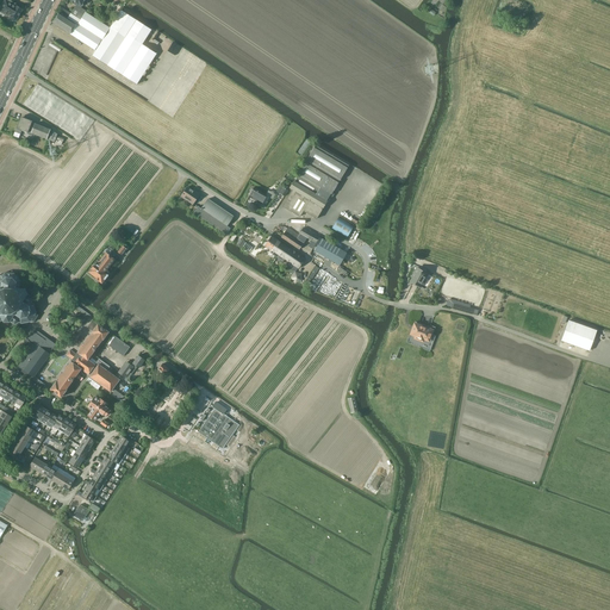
[(4,16),(5,14),(10,17),(11,16),(17,19),(23,10),(12,4),(12,2),(13,2),(8,0),(6,0),(0,11),(0,14),(0,16),(1,16),(2,17),(4,16)]
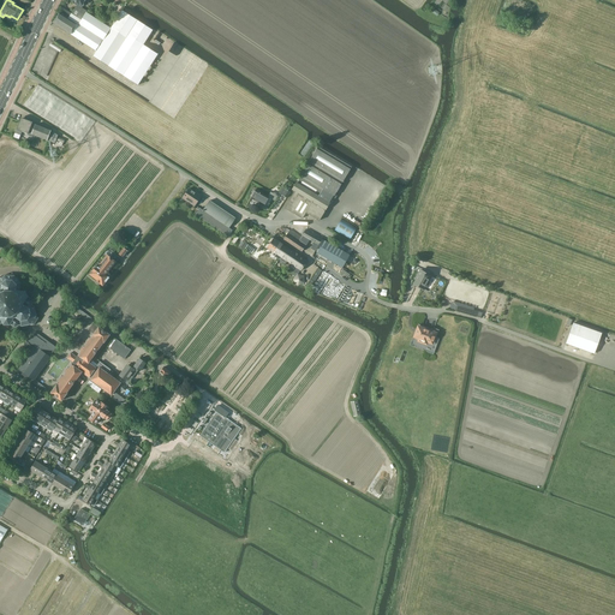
[(82,9),(83,6),(84,4),(83,4),(84,0),(85,1),(85,0),(72,0),(73,0),(78,3),(75,9),(81,12),(83,10),(82,9)]
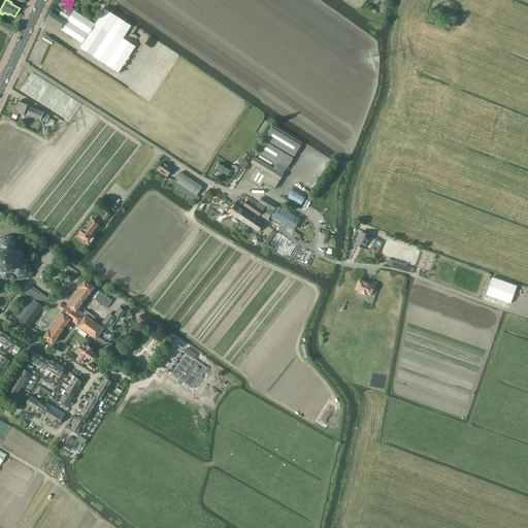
[(119,73),(136,46),(123,38),(131,26),(104,8),(94,24),(73,11),(74,10),(71,8),(69,10),(64,7),(62,11),(58,9),(56,13),(52,10),(45,19),(84,43),(80,47),(119,73)]
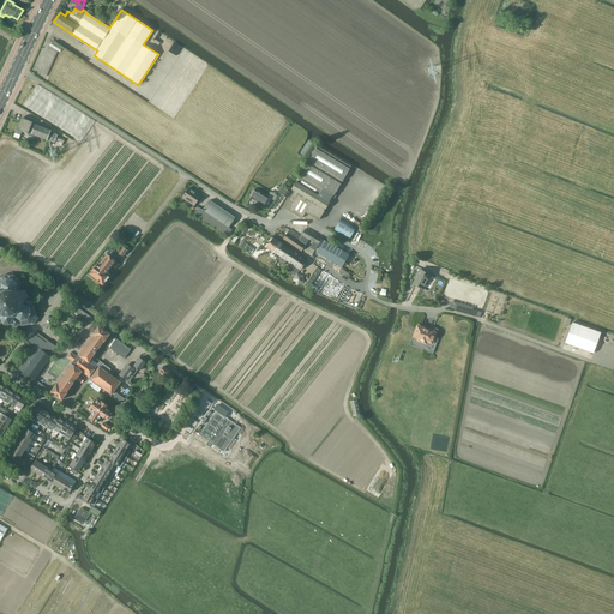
[(16,130),(28,134),(32,122),(20,118),(16,130)]
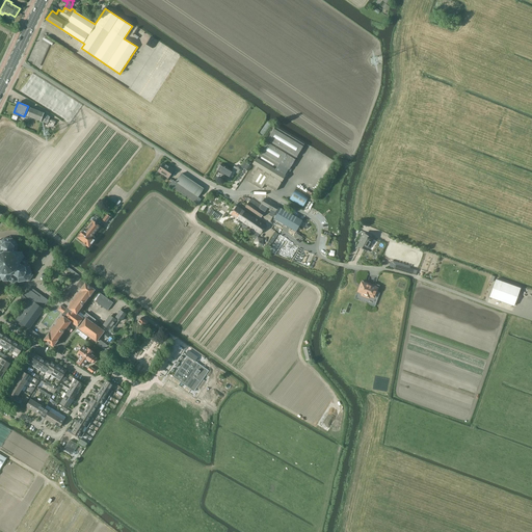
[(48,124),(50,117),(45,113),(31,108),(28,116),(48,124)]
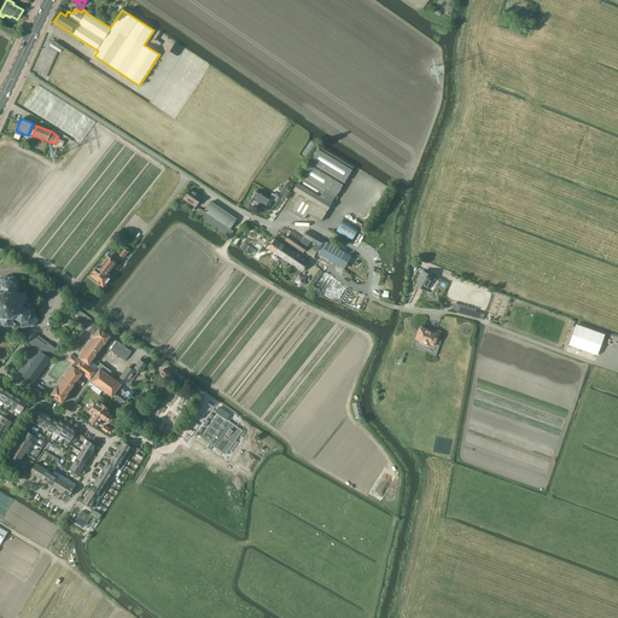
[(293,190),(295,191),(293,192),(296,194),(286,209),(303,220),(307,214),(320,222),(354,168),(319,147),(301,178),(302,179),(298,184),(297,184),(293,190)]
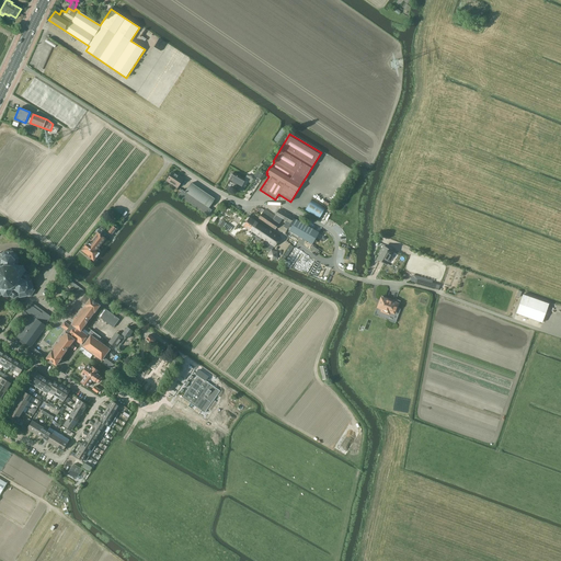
[(179,187),(184,179),(179,174),(178,175),(172,172),(167,180),(179,187)]
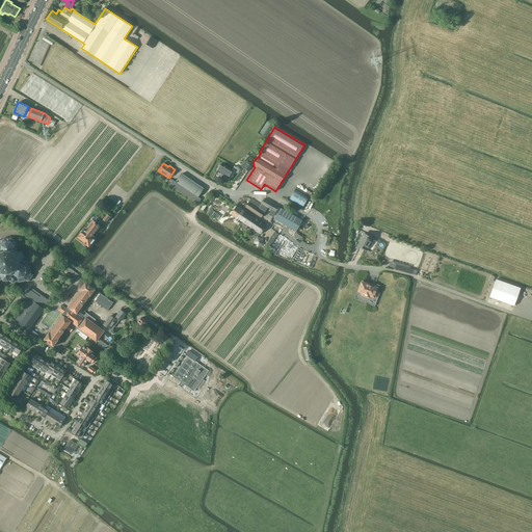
[(229,178),(232,170),(221,164),(221,165),(219,165),(217,167),(218,169),(217,171),(229,178)]
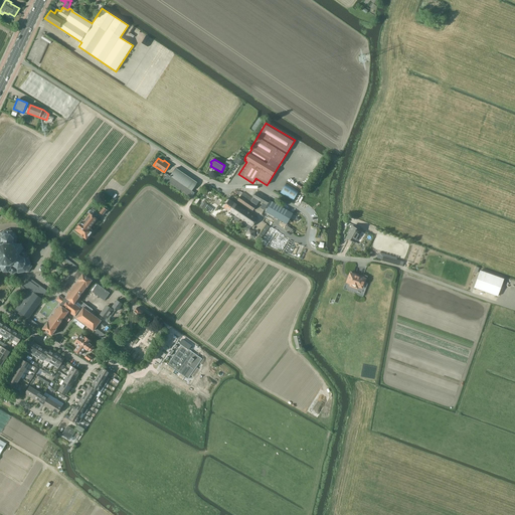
[(164,179),(191,198),(194,193),(191,191),(197,183),(176,168),(170,176),(167,174),(164,179)]
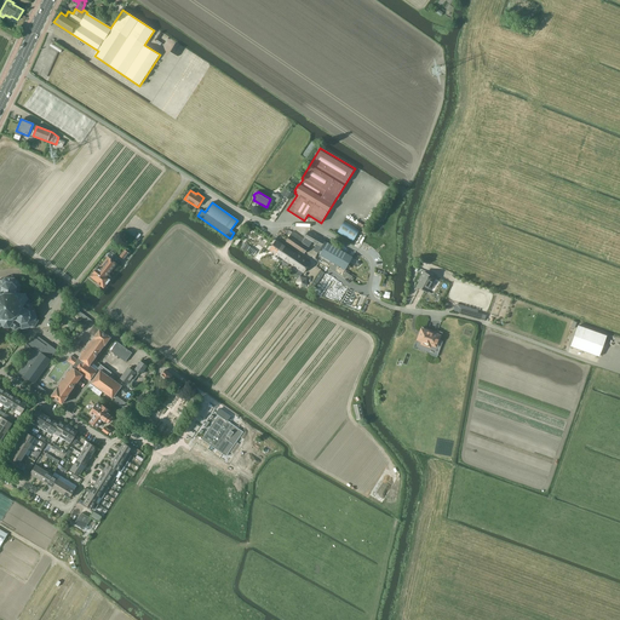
[(344,220),(337,233),(352,242),(360,230),(344,220)]
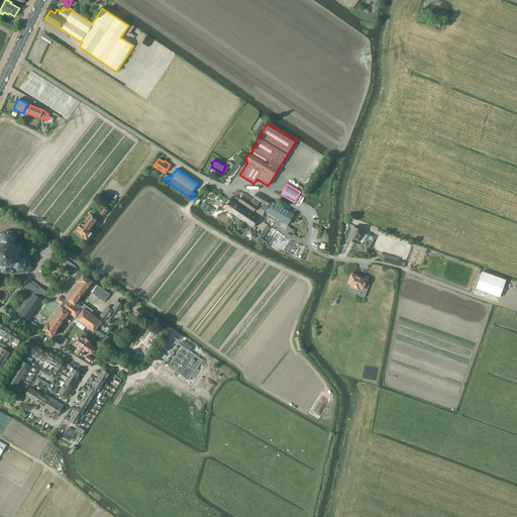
[(238,201),(253,211),(256,207),(250,203),(253,199),(244,193),(238,201)]
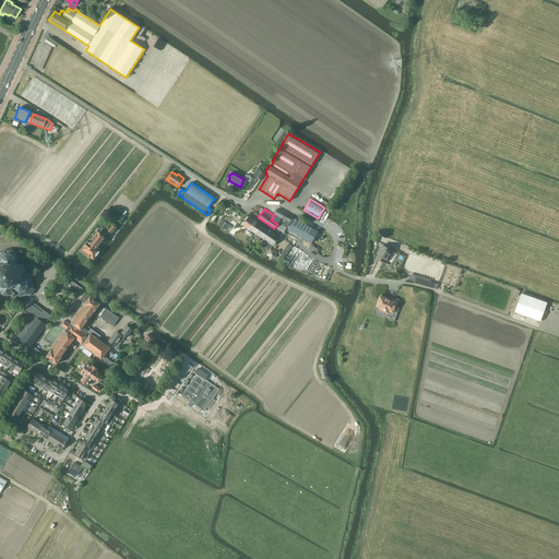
[(278,209),(275,213),(286,219),(283,225),(287,227),(293,217),(278,209)]
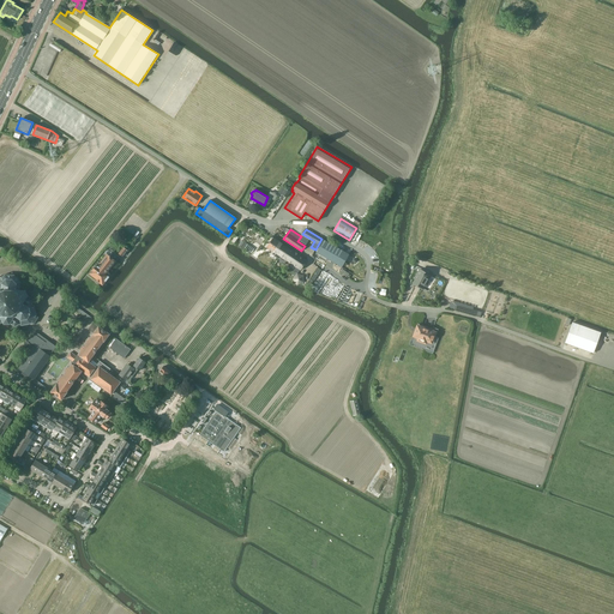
[(300,270),(307,260),(274,238),(266,247),(276,253),(275,257),(280,259),(281,257),(296,268),(300,270)]
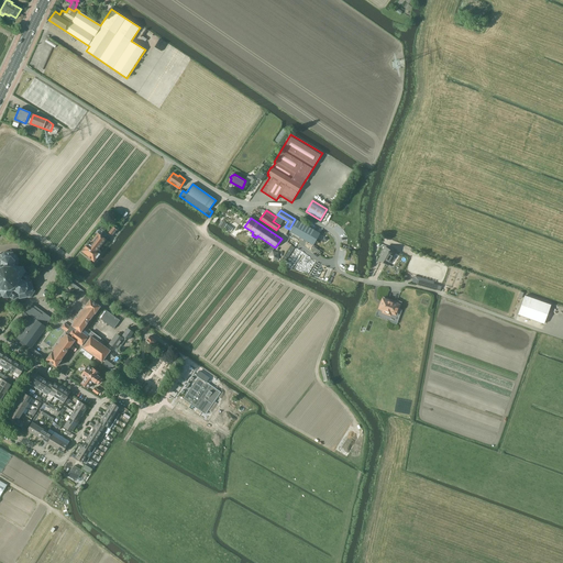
[(297,220),(290,232),(309,242),(313,245),(313,244),(316,241),(317,240),(320,233),(297,220)]
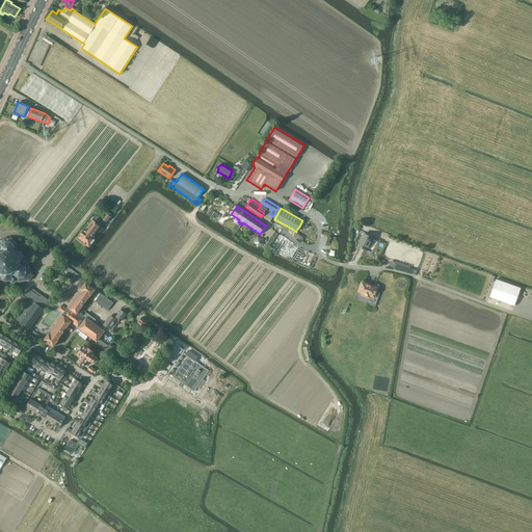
[(220,216),(212,210),(208,215),(211,217),(212,215),(218,219),(220,216)]
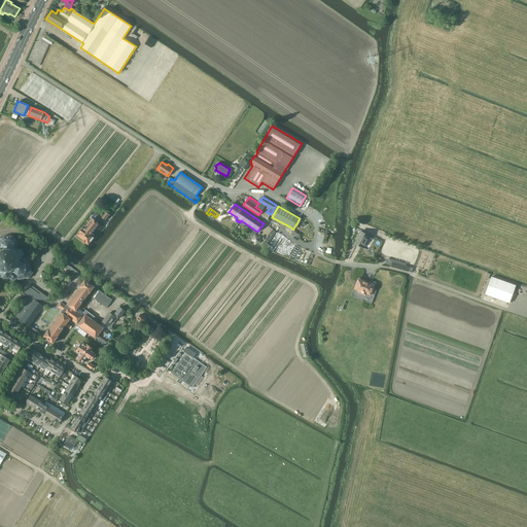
[(84,224),(76,235),(82,240),(88,244),(93,238),(90,236),(99,224),(95,220),(97,217),(93,214),(91,217),(92,218),(85,225),(84,224)]
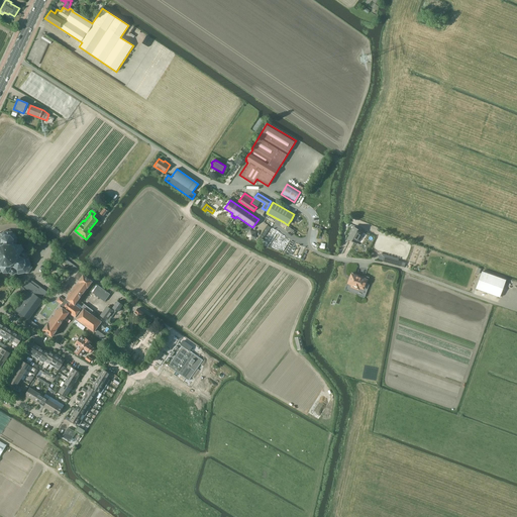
[(263,234),(265,236),(271,227),(268,226),(263,234)]
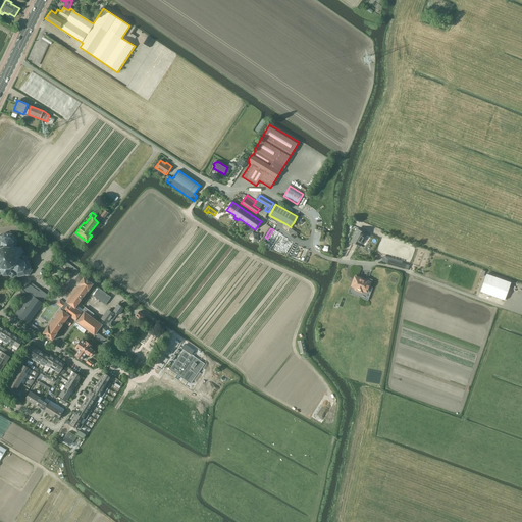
[(360,246),(366,235),(357,229),(353,238),(354,238),(352,241),(360,246)]
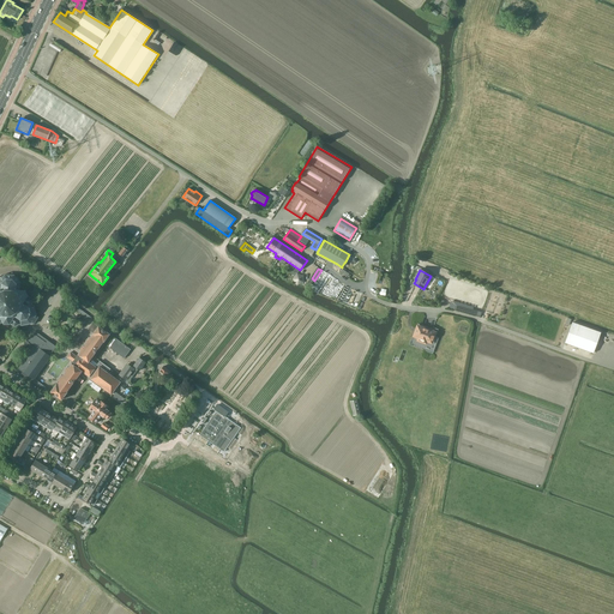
[(0,320),(1,320),(1,319),(1,318),(4,323),(11,325),(11,324),(16,327),(20,324),(22,326),(23,325),(26,325),(32,324),(34,324),(38,318),(36,317),(37,314),(35,306),(32,305),(32,299),(29,296),(26,290),(20,290),(20,289),(22,289),(22,286),(20,286),(20,282),(19,281),(19,280),(17,276),(16,277),(14,275),(5,274),(4,276),(2,275),(0,276),(0,277),(0,278),(0,277),(0,320)]
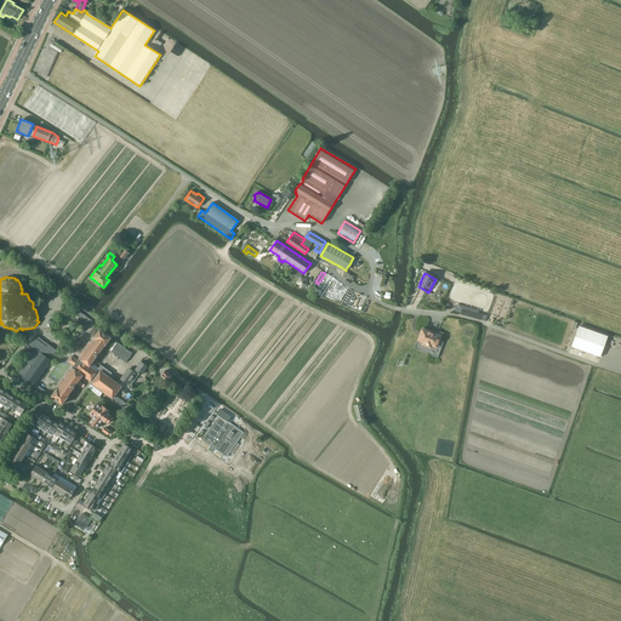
[(296,283),(300,288),(301,289),(308,286),(308,279),(300,277),(296,283)]
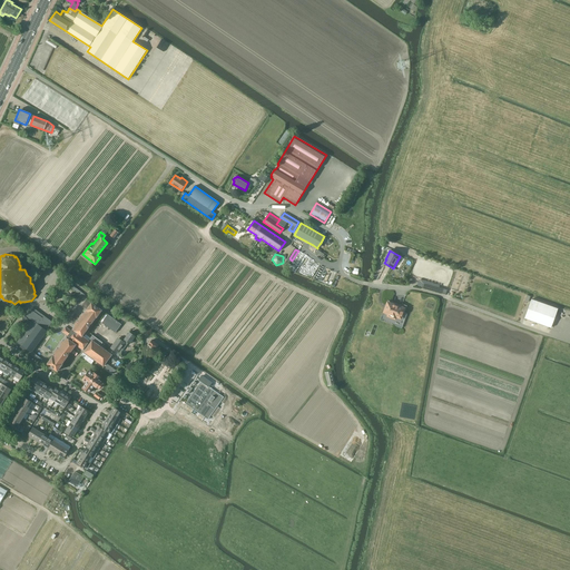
[(442,294),(443,288),(423,283),(421,288),(442,294)]
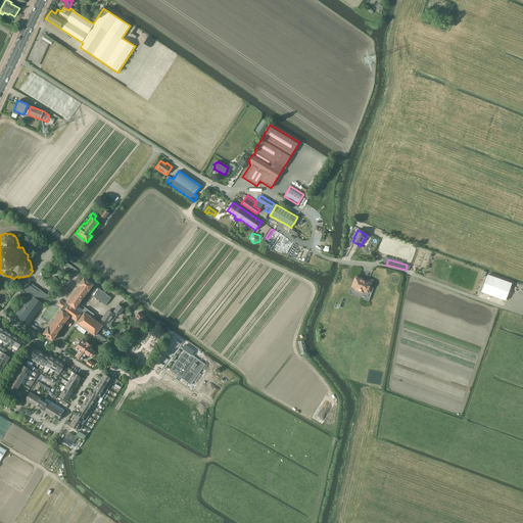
[(66,262),(65,264),(76,272),(78,270),(66,262)]
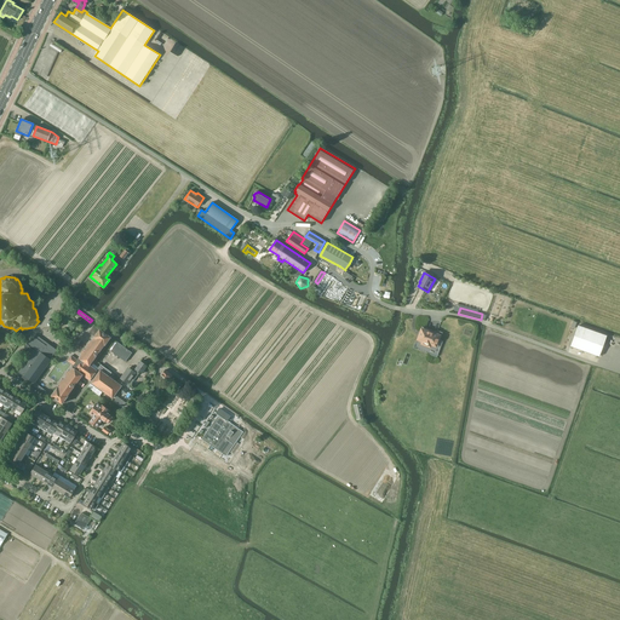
[(579,325),(572,345),(600,356),(607,336),(579,325)]
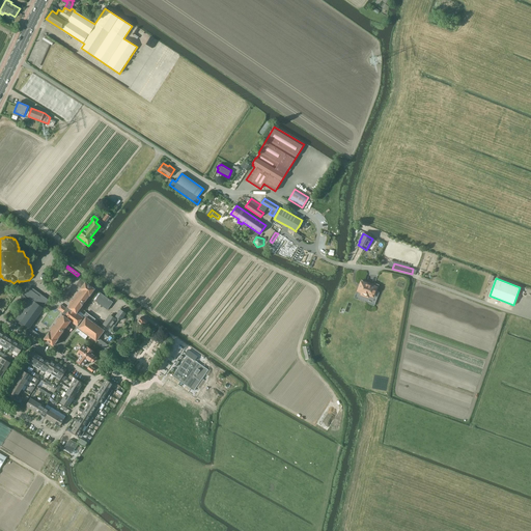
[(361,280),(354,298),(374,306),(380,292),(376,291),(379,285),(376,284),(375,285),(361,280)]
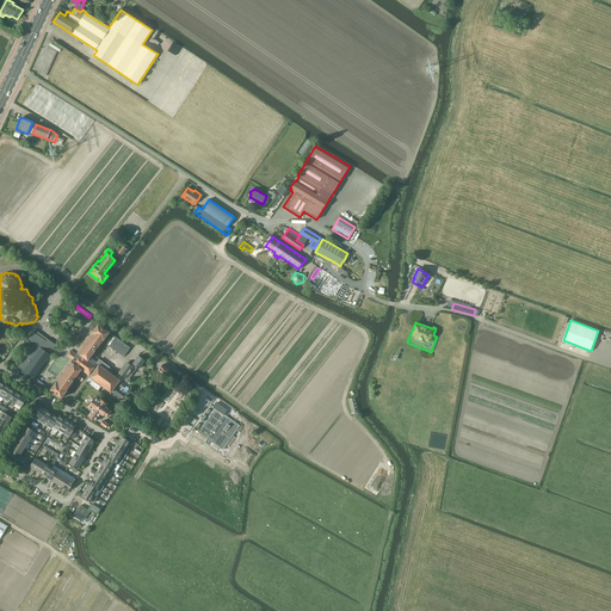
[(56,382),(51,389),(62,397),(67,390),(81,369),(88,375),(88,374),(91,376),(90,377),(86,382),(98,390),(102,386),(111,393),(121,380),(107,371),(110,368),(99,359),(96,365),(88,360),(103,339),(104,340),(109,332),(99,325),(93,333),(91,337),(90,335),(86,340),(87,340),(85,345),(84,344),(80,349),(81,349),(76,355),(71,351),(67,356),(73,359),(69,365),(68,364),(65,369),(66,370),(62,374),(61,374),(59,377),(60,378),(56,382)]
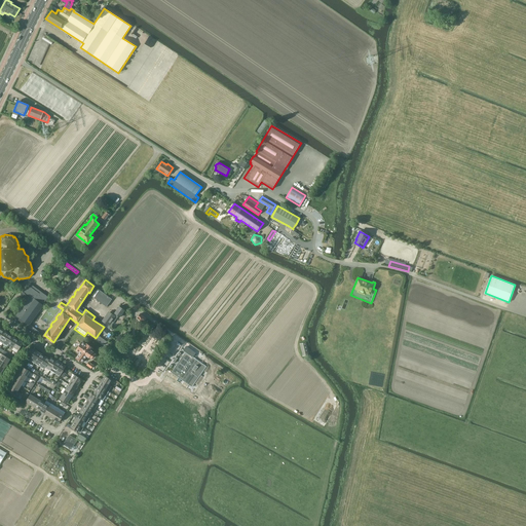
[(30,296),(14,317),(28,327),(44,305),(43,304),(48,297),(30,284),(25,292),(30,296)]
